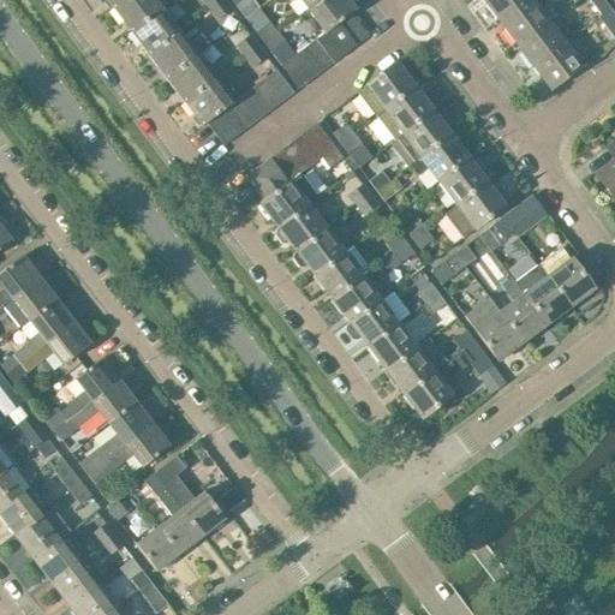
[(161,9),(154,0),(123,0),(113,9),(131,31),(161,9)]
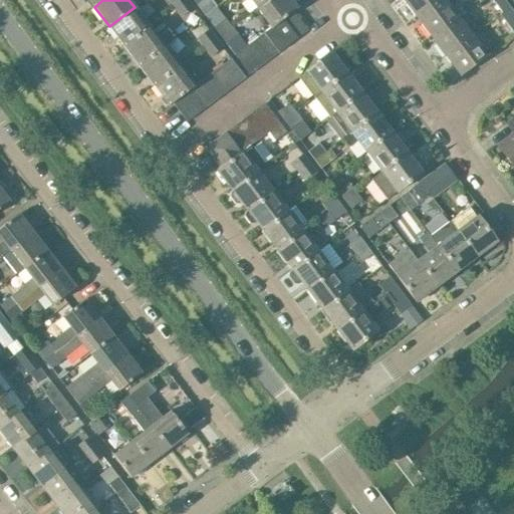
[(184,0),(175,8),(183,18),(194,9),(186,0),(184,0)]
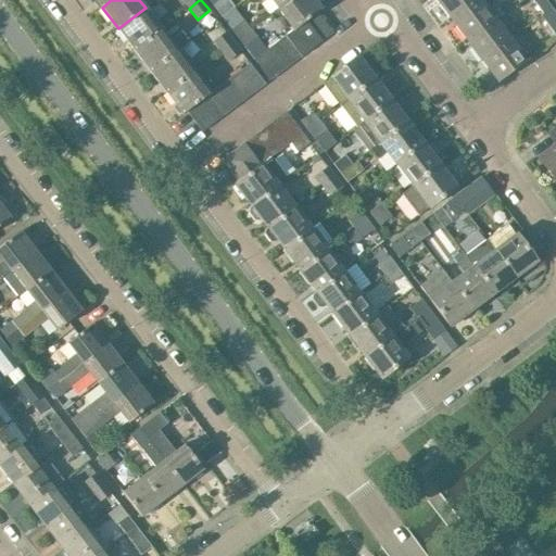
[(315,0),(288,0),(278,8),(294,30),(297,28),(306,21),(317,13),(321,9),(315,0)]
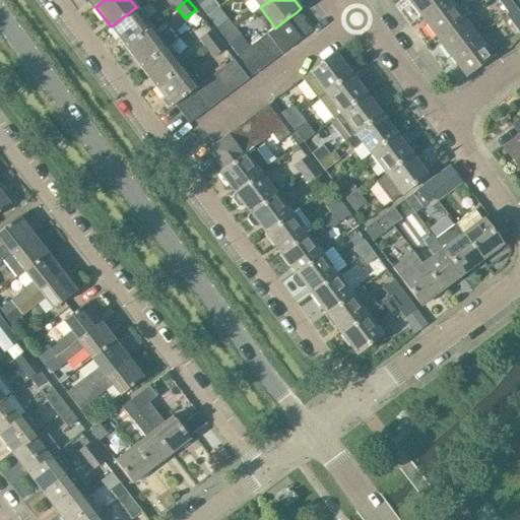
[(407,0),(419,16),(441,0),(407,0)]
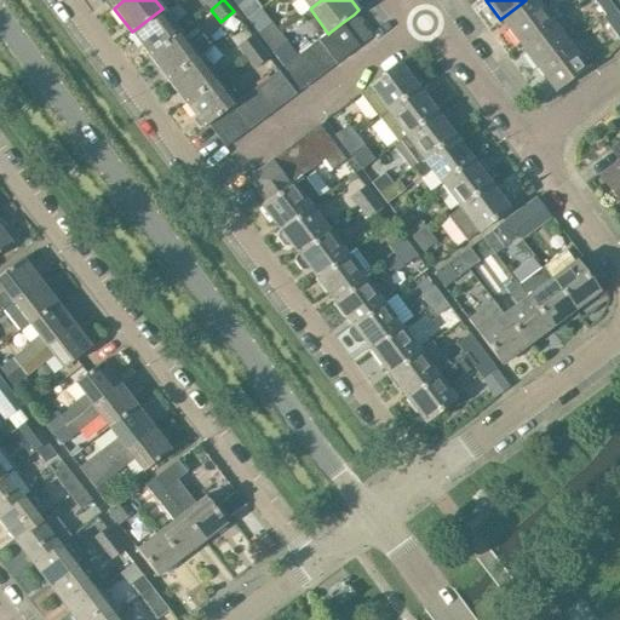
[(526,0),(500,19),(518,44),(551,19),(541,6),(550,0),(526,0)]
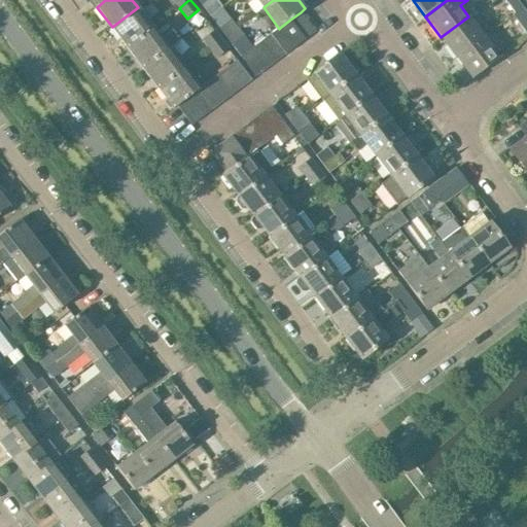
[(504,0),(515,13),(523,7),(517,0),(504,0)]
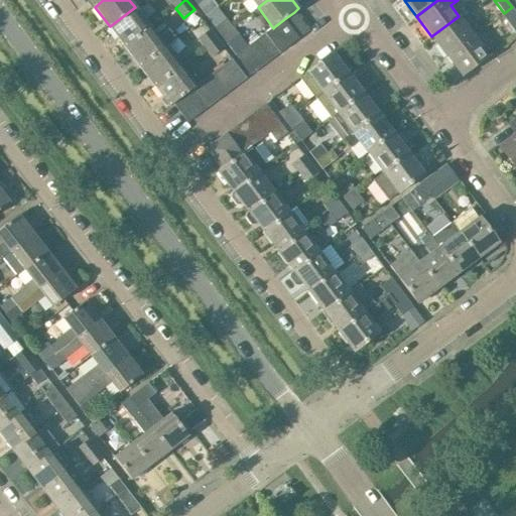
[(150,26),(135,7),(110,26),(124,46),(150,26)]
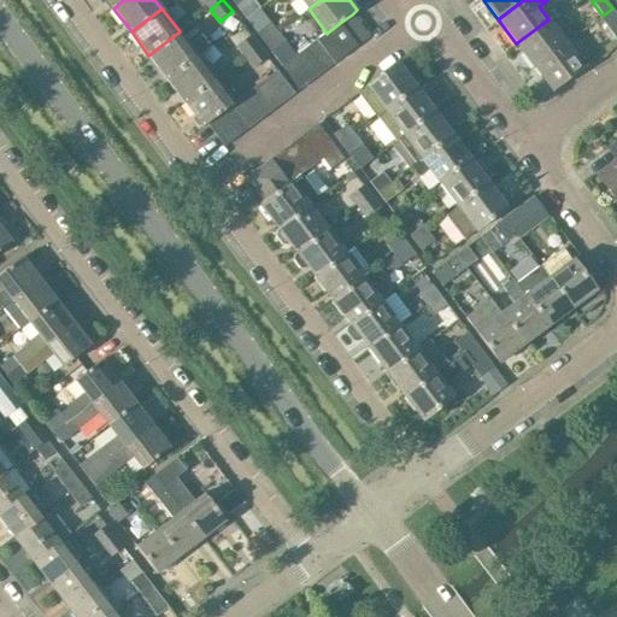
[(616,15),(612,9),(603,16),(600,18),(616,40),(616,15)]
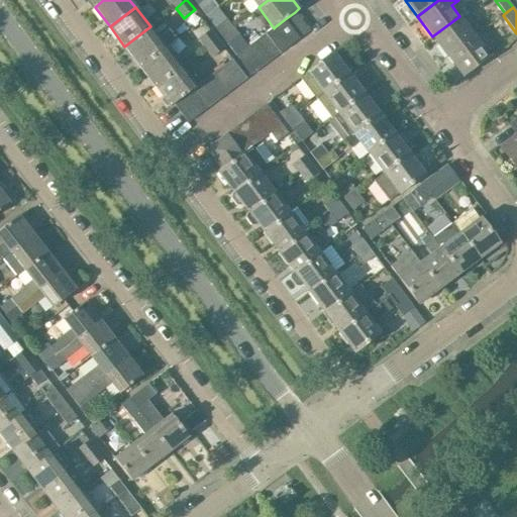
[(295,12),(285,19),(300,38),(310,30),(295,12)]
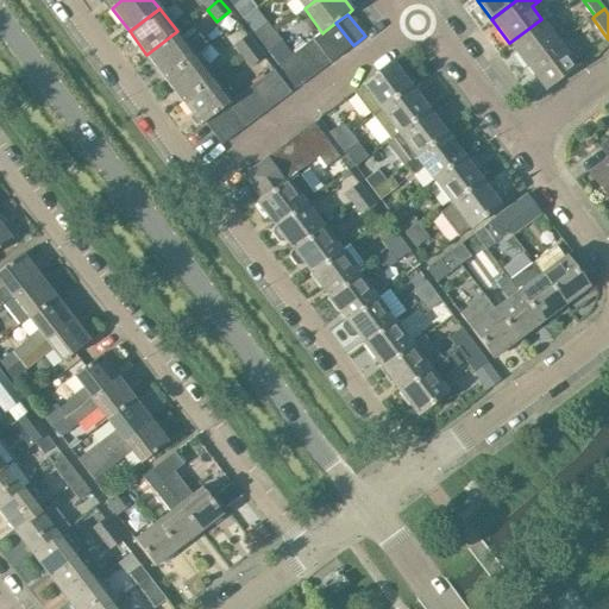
[(541,19),(509,43),(527,66),(559,42),(541,19)]
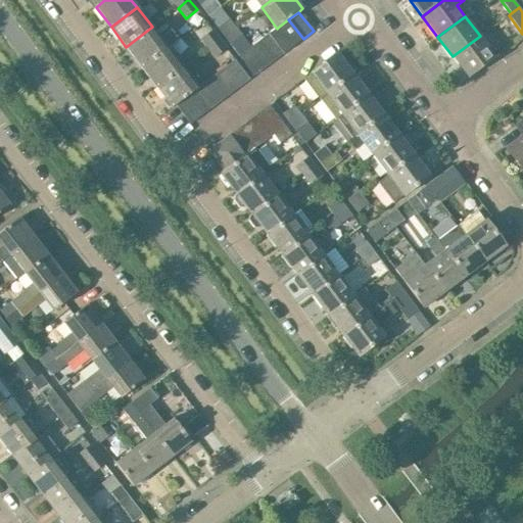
[(229,18),(218,28),(224,36),(235,28),(229,18)]
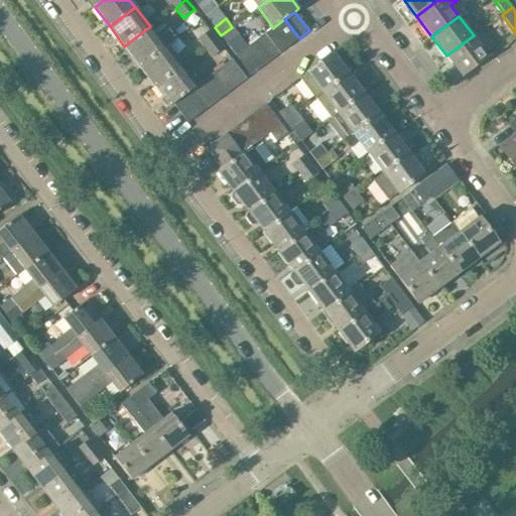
[(284,19),(275,26),(289,45),(299,38),(284,19)]
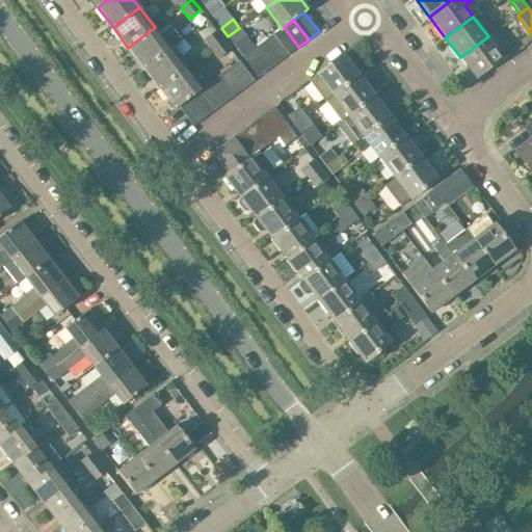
[(174,31),(163,38),(155,27),(128,48),(143,68),(170,48),(170,49),(181,41),(174,31)]
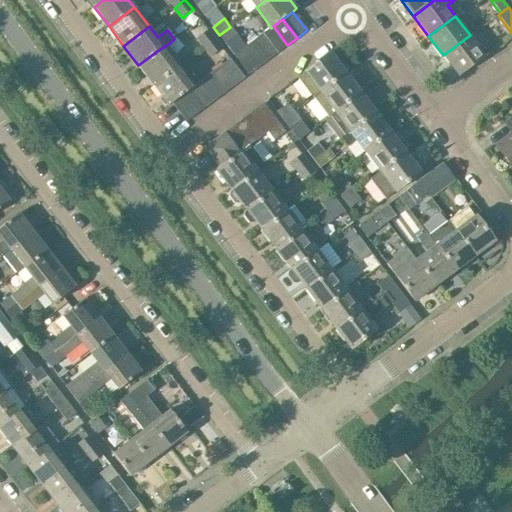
[(271,27),(263,33),(277,53),(287,45),(273,26),(271,28),(271,27)]
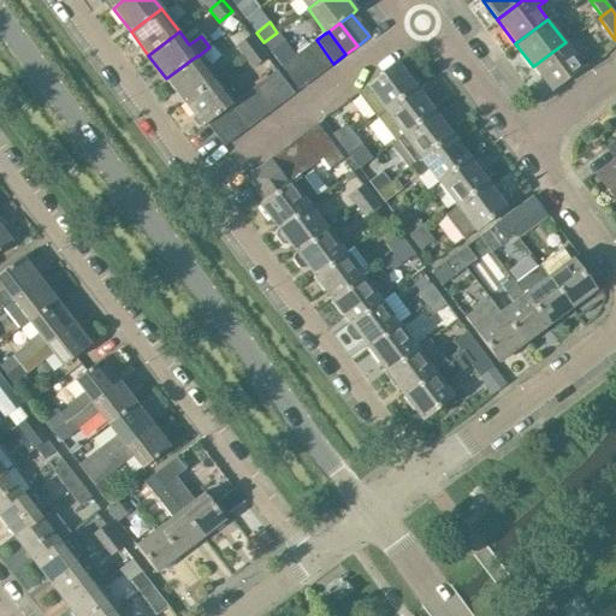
[(277,33),(264,42),(271,53),(285,42),(277,33)]
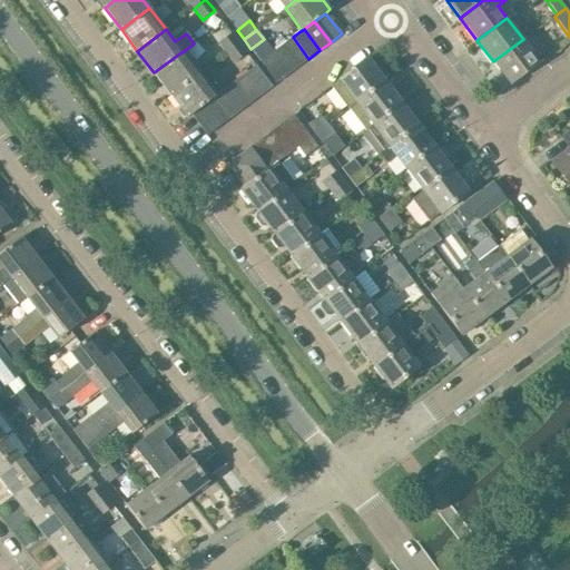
[(226,52),(239,42),(233,33),(219,43),(226,52)]
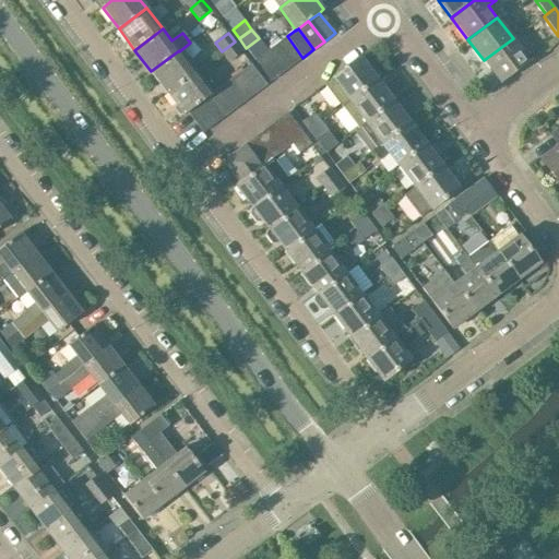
[(287,36),(276,45),(292,66),(302,58),(287,36)]
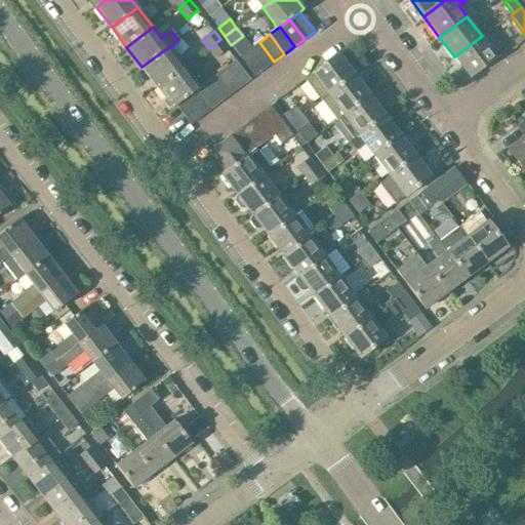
[(249,49),(251,47),(243,36),(231,45),(240,56),(249,49)]
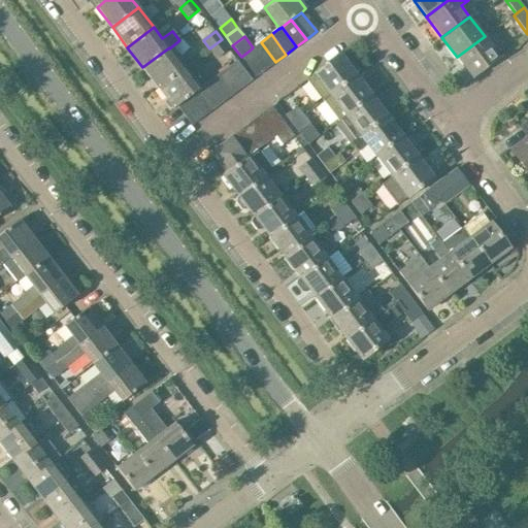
[(485,36),(457,57),(472,78),(500,58),(485,36)]
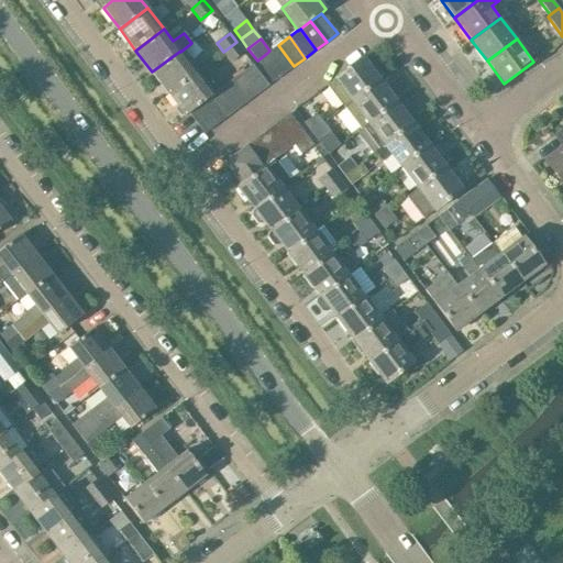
[(243,51),(236,42),(223,52),(230,61),(243,51)]
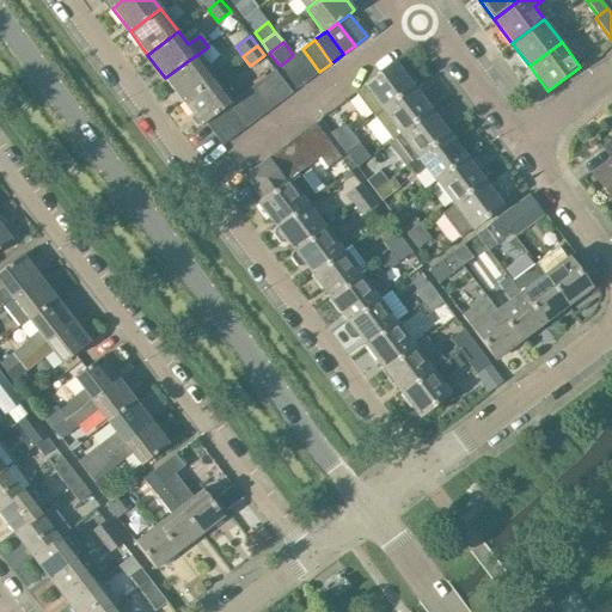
[(293,55),(291,57),(308,80),(319,72),(303,49),(293,55)]
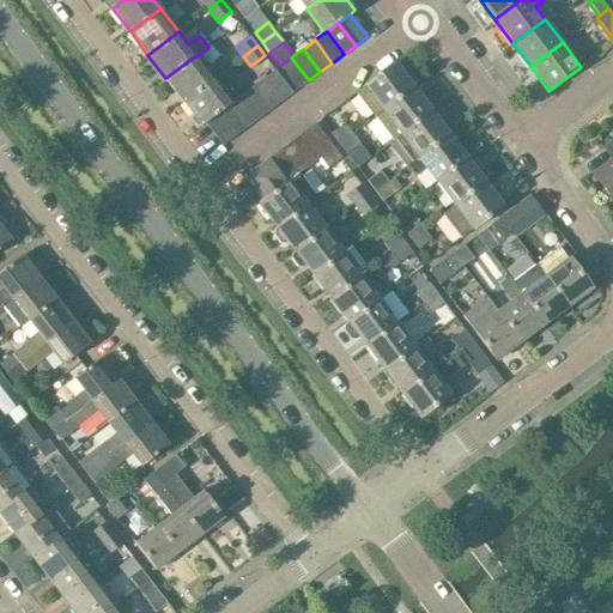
[(211,66),(207,70),(196,56),(196,55),(165,78),(183,102),(213,79),(214,80),(219,77),(211,66)]
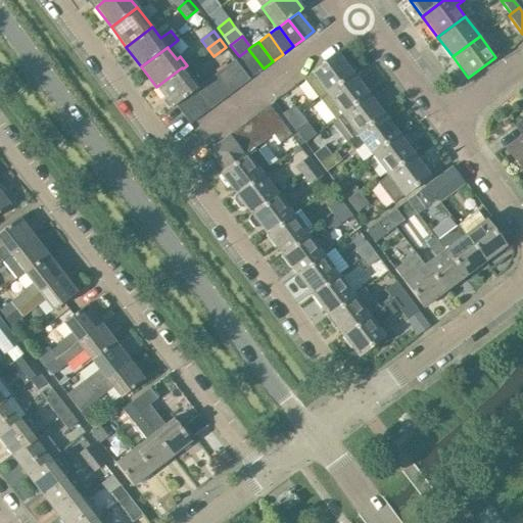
[(248,49),(239,56),(253,76),(264,68),(248,49)]
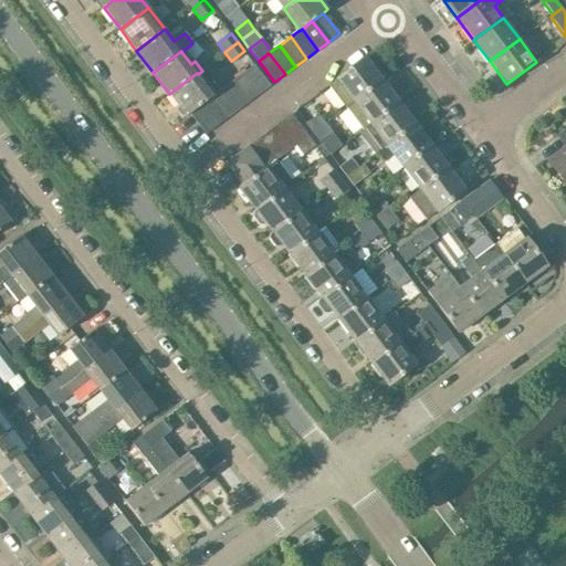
[(336,80),(328,86),(345,108),(353,102),(381,81),(366,59),(365,59),(336,80)]
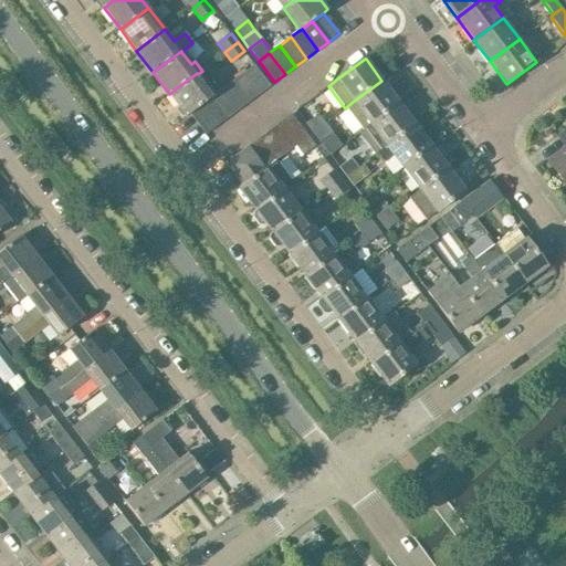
[(254,64),(242,73),(259,95),(270,86),(254,64)]
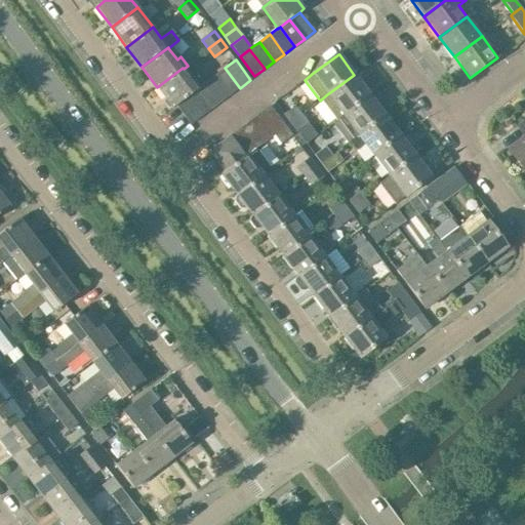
[(192,79),(184,69),(183,68),(157,87),(172,108),(176,106),(187,97),(196,90),(199,88),(202,85),(196,76),(192,79)]
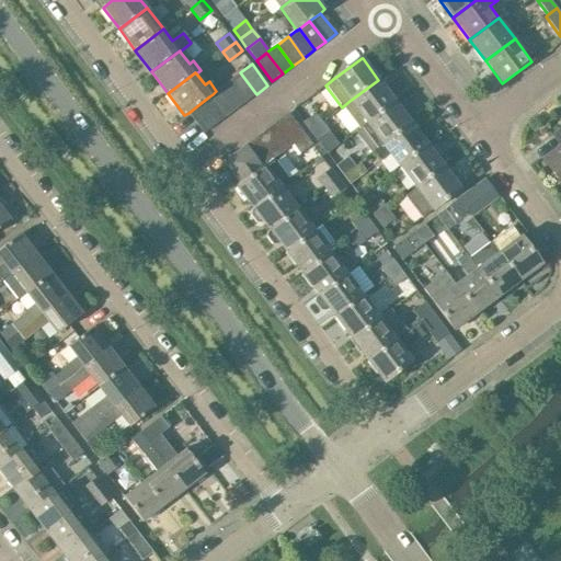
[(247,101),(256,94),(240,72),(230,80),(247,101)]
